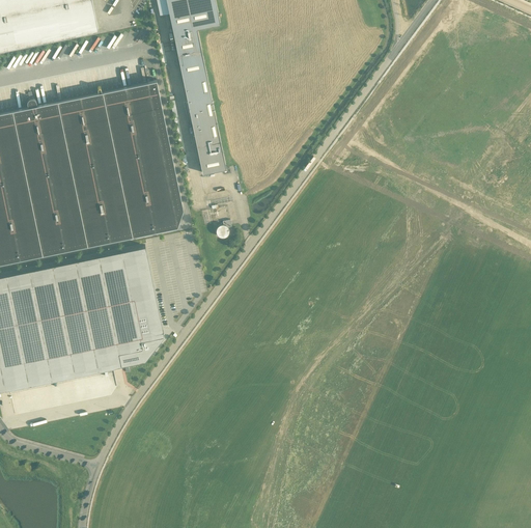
[(0,0),(0,53),(99,33),(91,0),(0,0)]
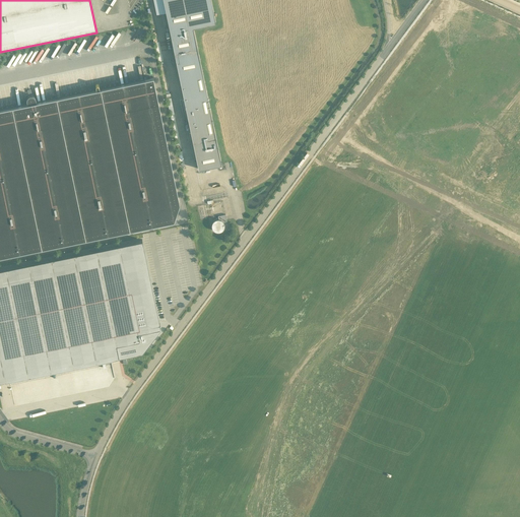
[(163,0),(169,26),(198,172),(221,167),(193,30),(215,25),(210,0),(163,0)]
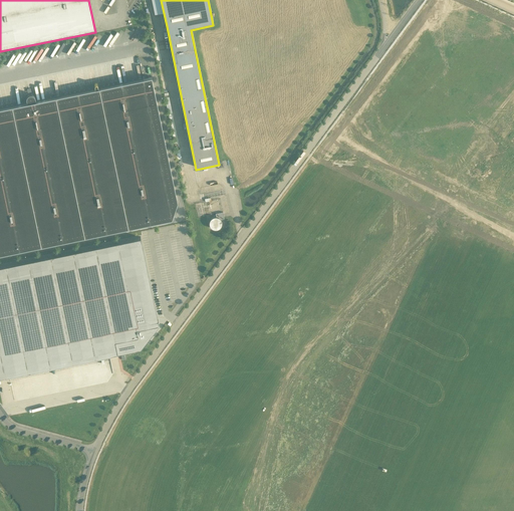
[(132,80),(135,79),(141,78),(140,75),(139,71),(137,71),(137,68),(120,71),(121,79),(123,79),(123,81),(126,80),(126,81),(132,81),(132,80)]
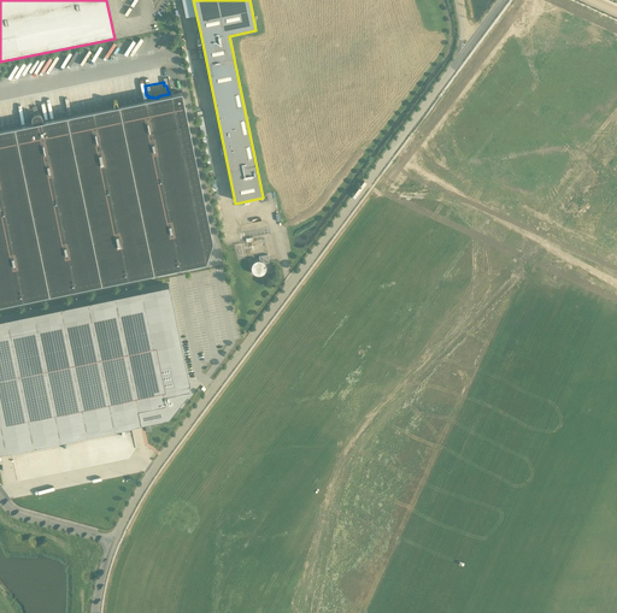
[(0,307),(206,265),(212,245),(182,94),(118,107),(117,105),(116,104),(115,104),(113,104),(113,105),(115,108),(43,124),(42,118),(40,117),(39,116),(36,116),(34,117),(33,118),(31,121),(31,125),(0,131),(0,307)]
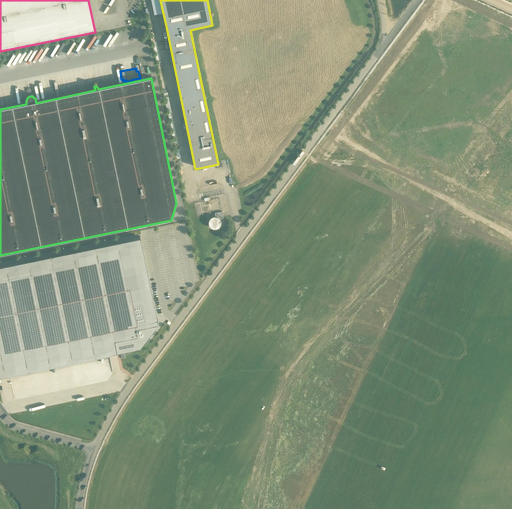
[(222,214),(214,215),(214,218),(207,220),(209,231),(221,229),(220,221),(223,221),(222,214)]
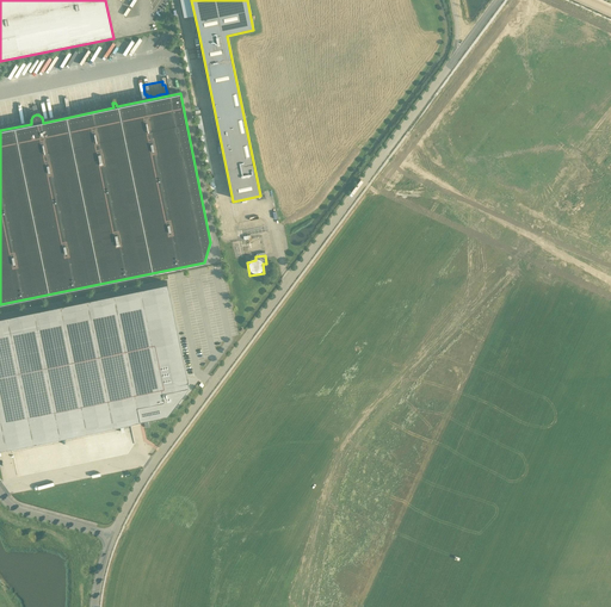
[(0,451),(167,417),(189,389),(167,285),(0,319),(0,451)]
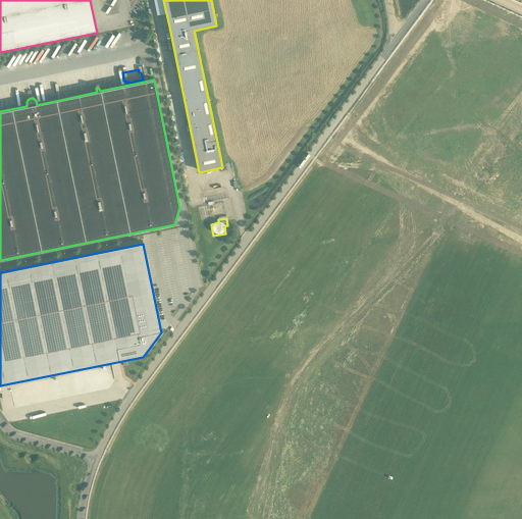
[(176,304),(174,305),(174,304),(169,307),(172,314),(175,313),(174,311),(179,309),(176,304)]
